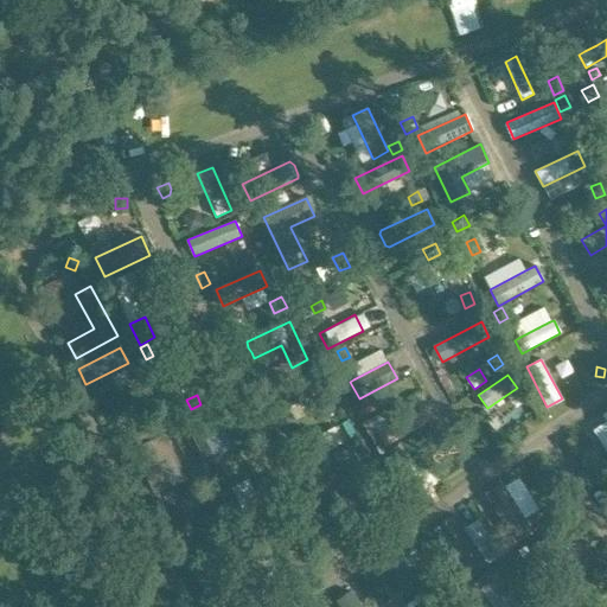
[(365,400),(353,406),(359,417),(372,410),(365,400)]
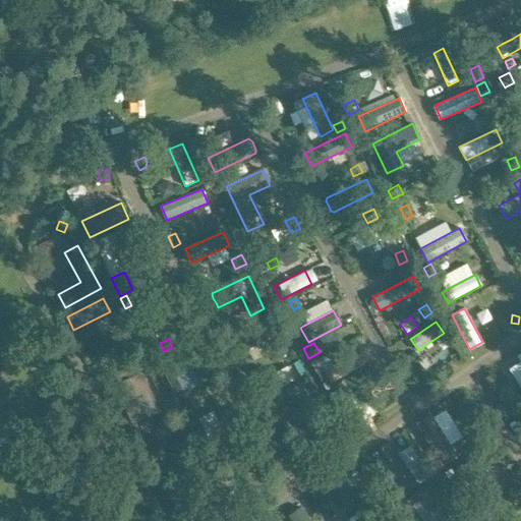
[(283,344),(274,348),(279,356),(287,352),(283,344)]
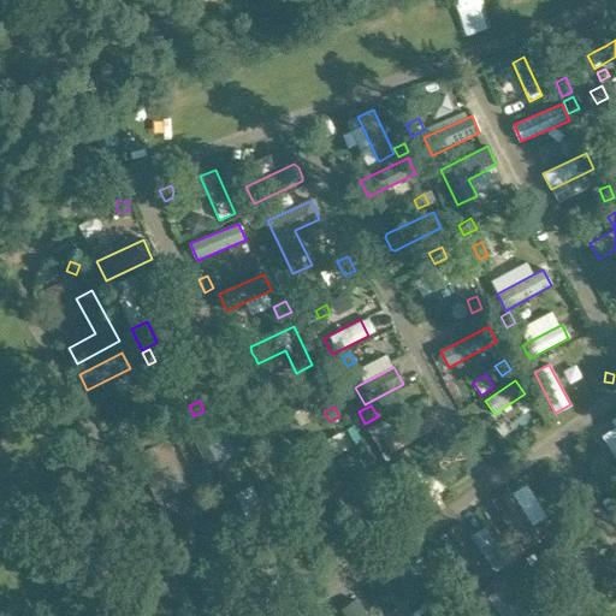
[(163,413),(153,416),(158,426),(166,422),(163,413)]
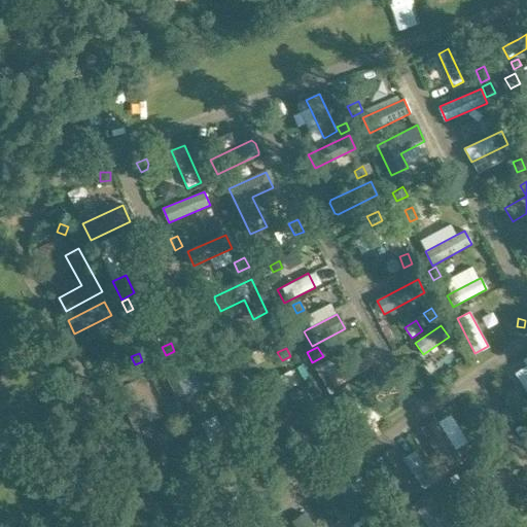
[(123,355),(119,361),(128,364),(131,358),(123,355)]
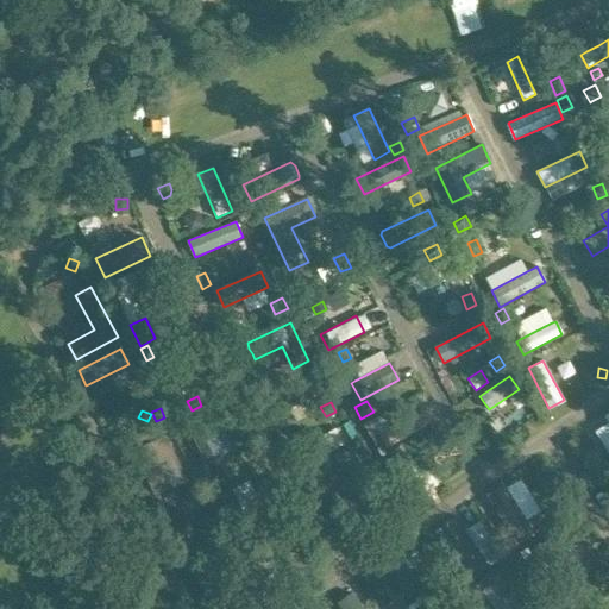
[(400,421),(378,433),(387,447),(425,426),(416,412),(400,421)]
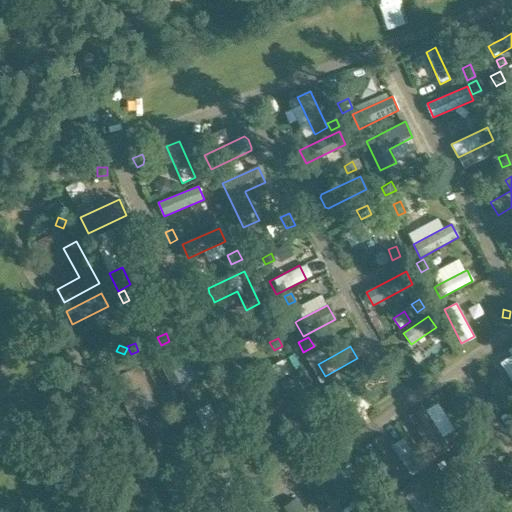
[(169,348),(156,355),(173,389),(187,382),(169,349),(169,348)]
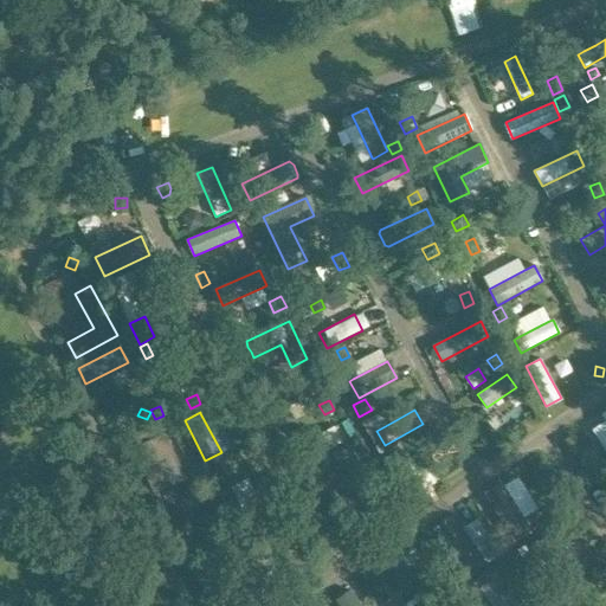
[(488,424),(476,432),(485,444),(496,434),(488,424)]
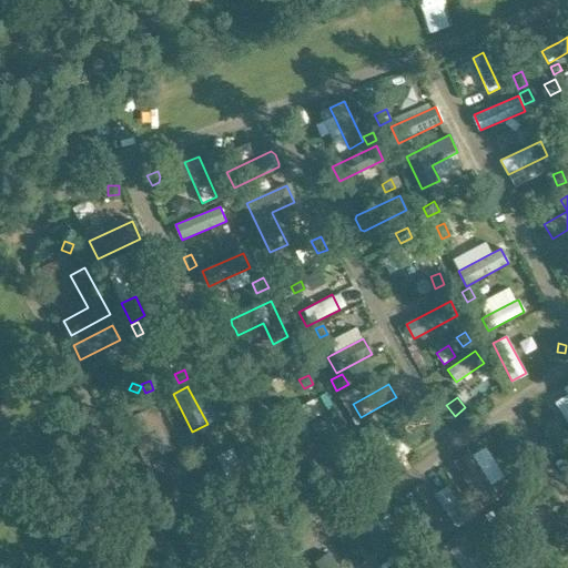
[(409,398),(399,403),(406,414),(415,409),(409,398)]
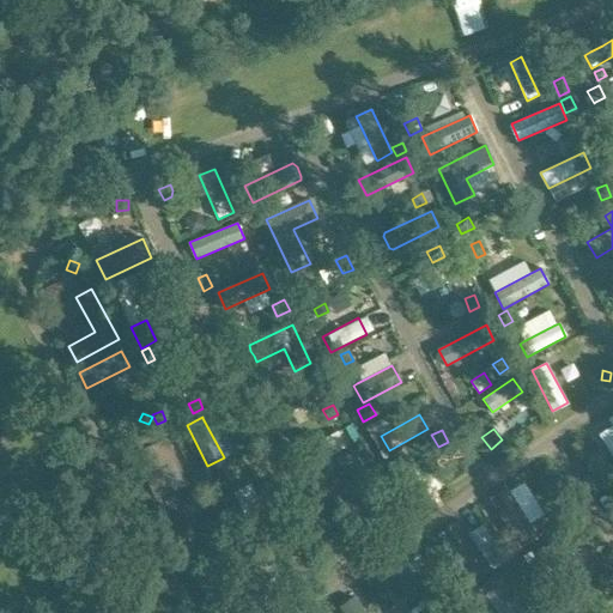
[(140,451),(135,454),(156,497),(187,484),(163,431),(150,437),(153,445),(140,451)]
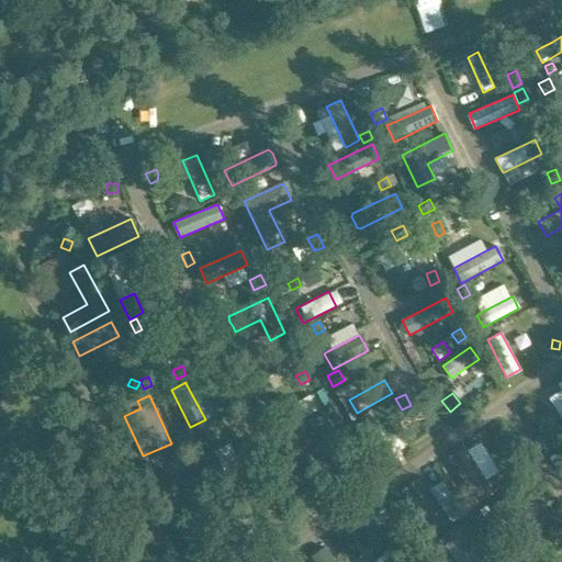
[(323,413),(310,422),(335,468),(349,459),(323,413)]
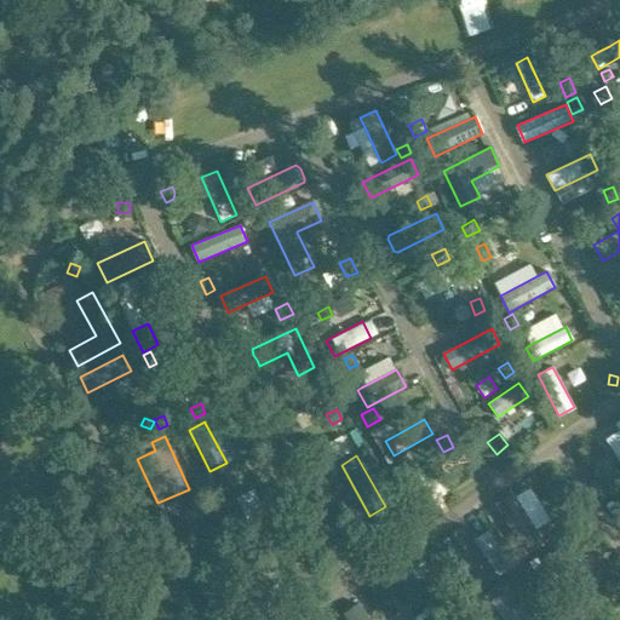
[(407,460),(392,470),(423,518),(438,509),(434,501),(414,471),(407,460)]
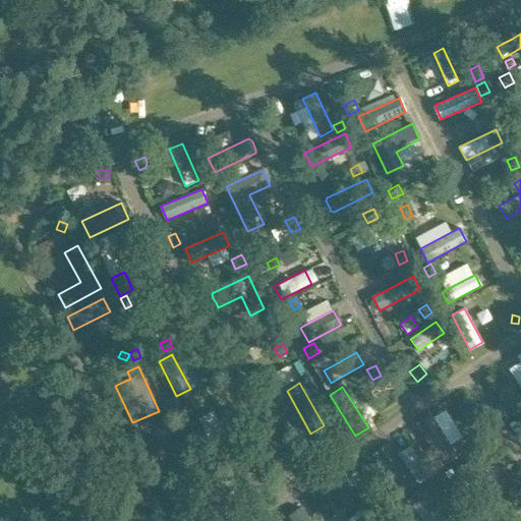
[(257,391),(253,399),(262,403),(266,395),(257,391)]
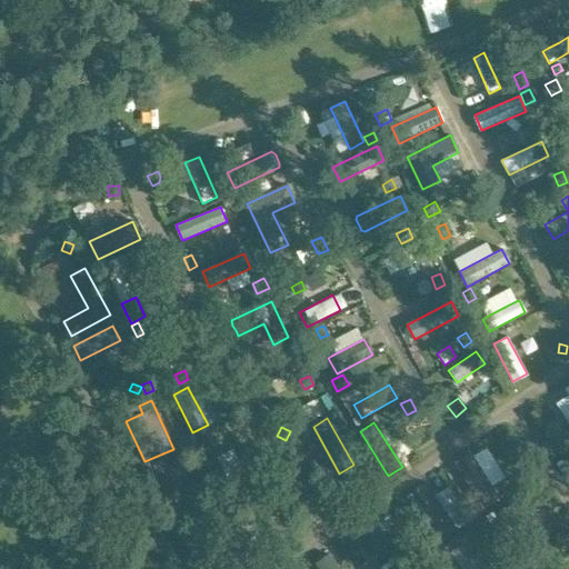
[(561,442),(553,448),(559,456),(568,450),(561,442)]
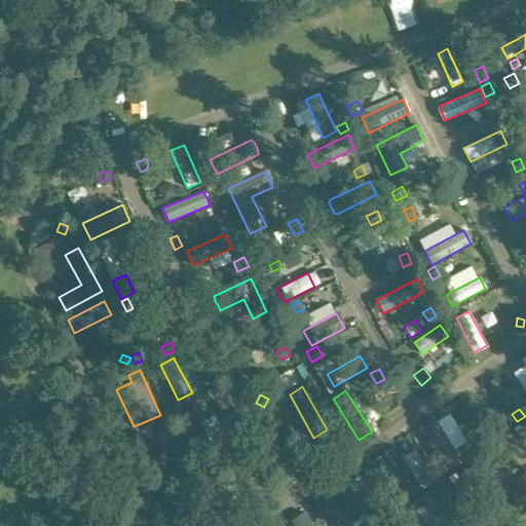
[(435,419),(420,428),(445,466),(459,458),(454,450),(437,422),(435,419)]
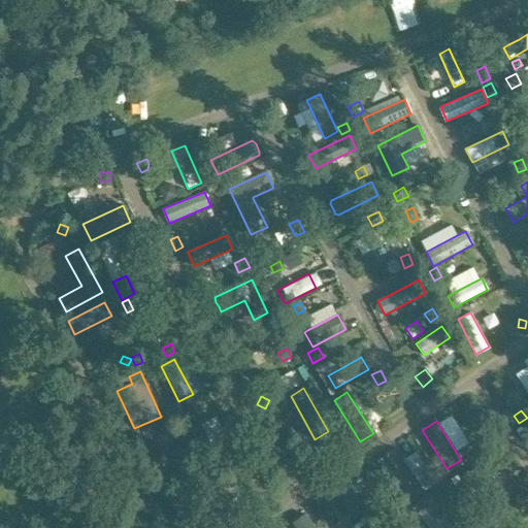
[(230,423),(206,436),(212,447),(236,433),(230,423)]
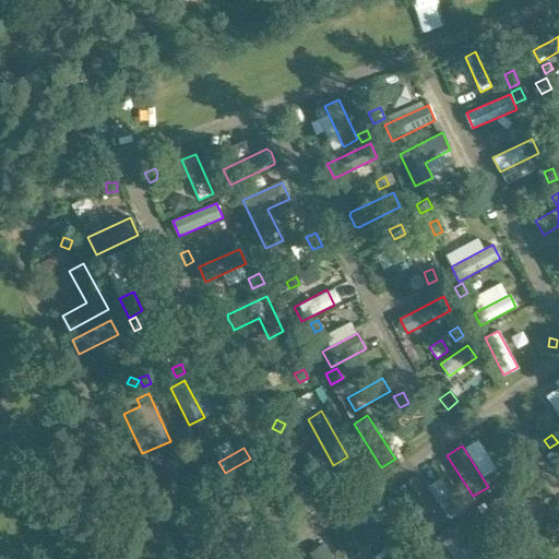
[(516,458),(509,463),(514,472),(523,466),(516,458)]
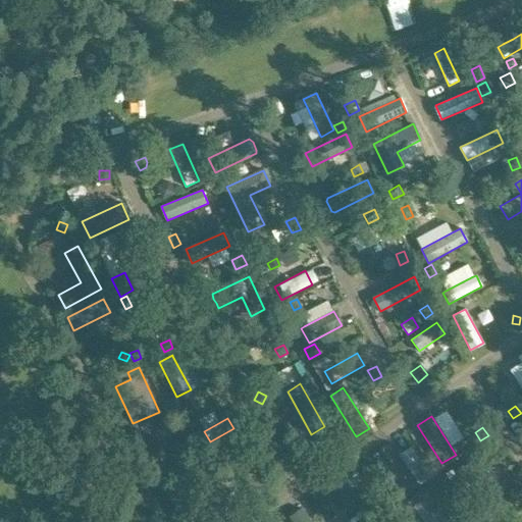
[(201,432),(194,436),(197,444),(205,439),(201,432)]
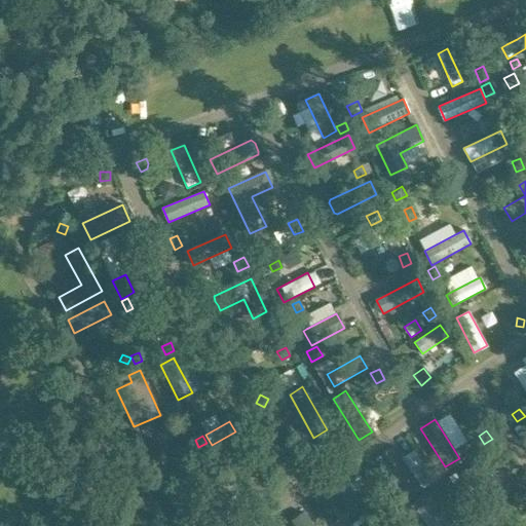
[(414,449),(402,457),(420,488),(434,480),(414,449)]
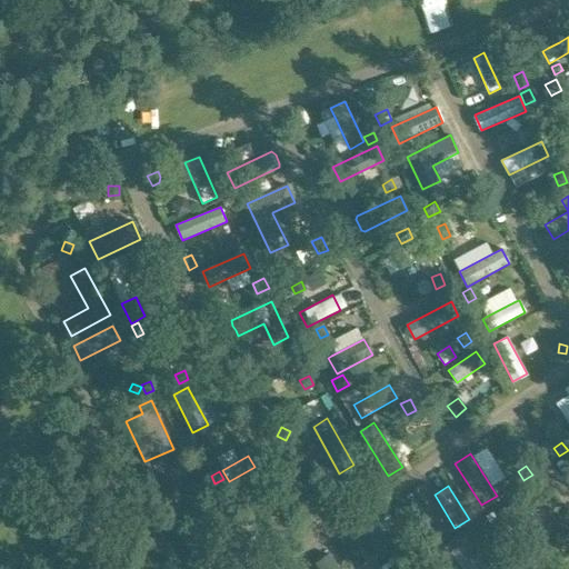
[(532,490),(499,513),(509,527),(533,510),(541,505),(532,490)]
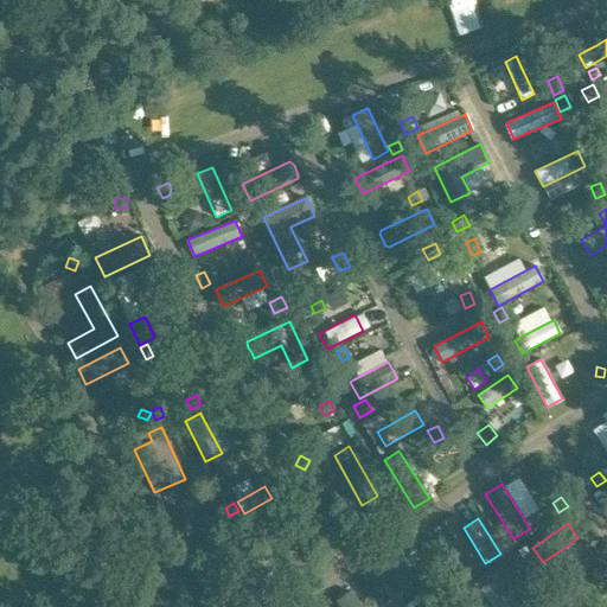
[(279,524),(266,531),(272,542),(286,535),(279,524)]
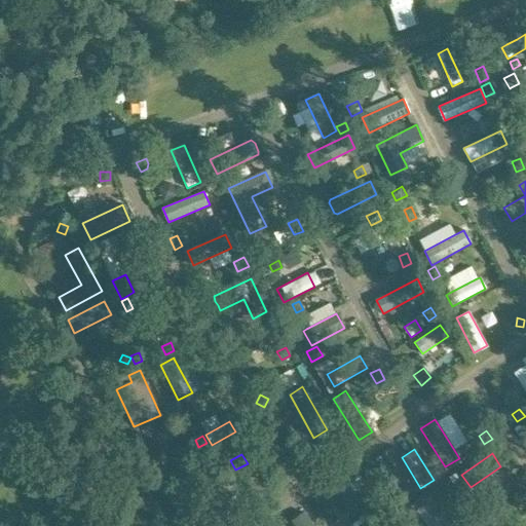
[(455,474),(449,477),(454,486),(460,482),(455,474)]
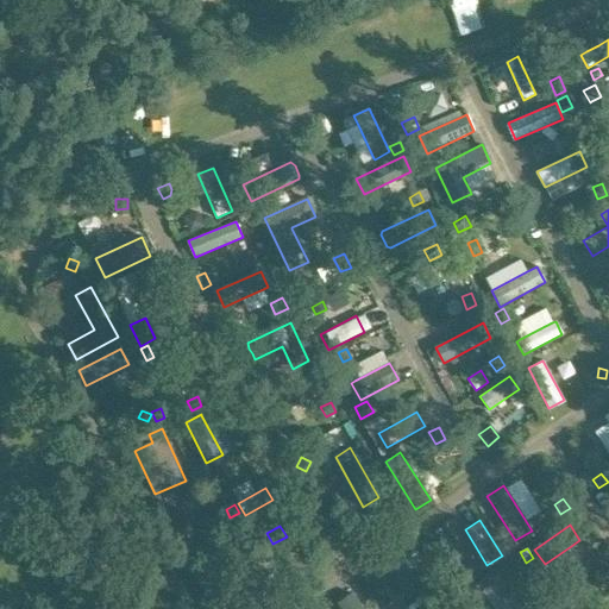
[(175,552),(169,556),(174,565),(184,560),(181,553),(175,552)]
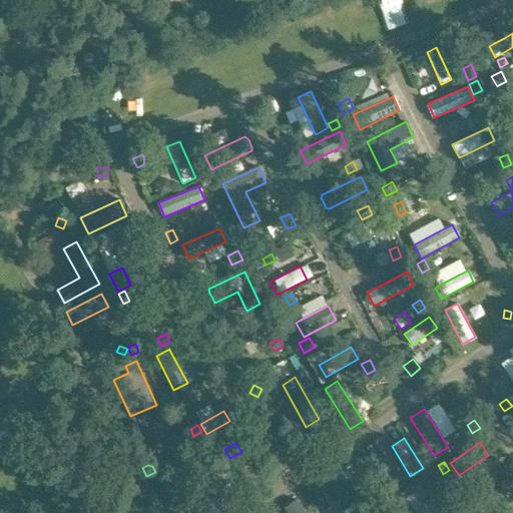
[(352,465),(339,473),(340,474),(355,498),(361,506),(373,498),(352,465)]
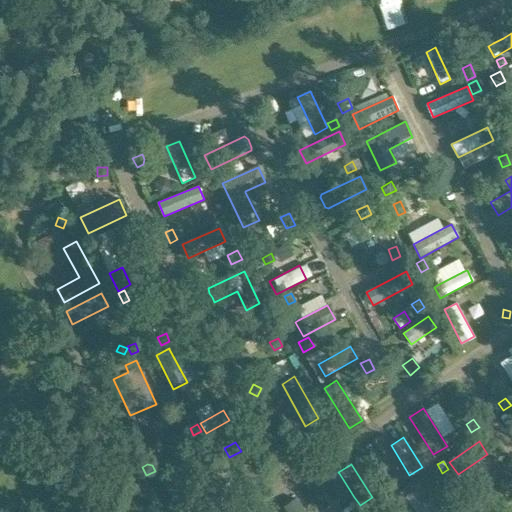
[(436,469),(426,475),(431,482),(440,476),(436,469)]
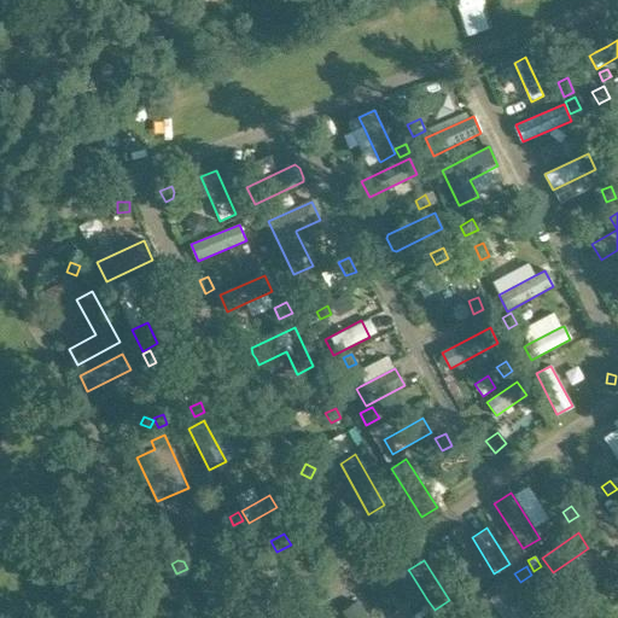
[(488,598),(476,605),(484,617),(501,617),(489,599),(488,598)]
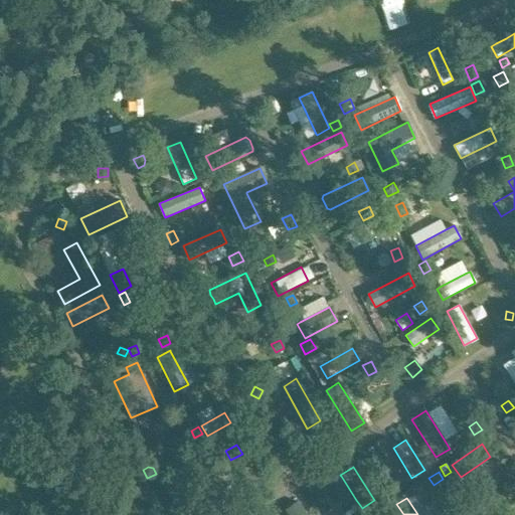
[(307,514),(298,503),(287,511),(289,514),(307,514)]
